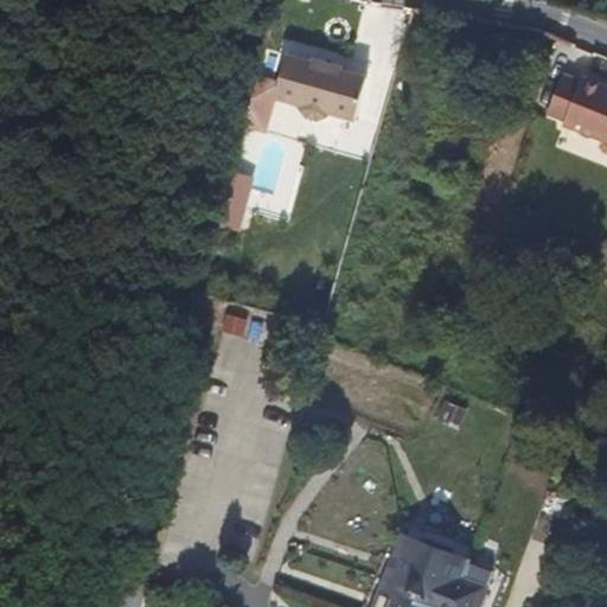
[(312,64),(286,57),(275,97),(300,104),(299,108),(306,117),(315,120),(326,116),(327,113),(352,121),(359,97),(359,76),(337,70),(338,68),(313,61),(312,64)]
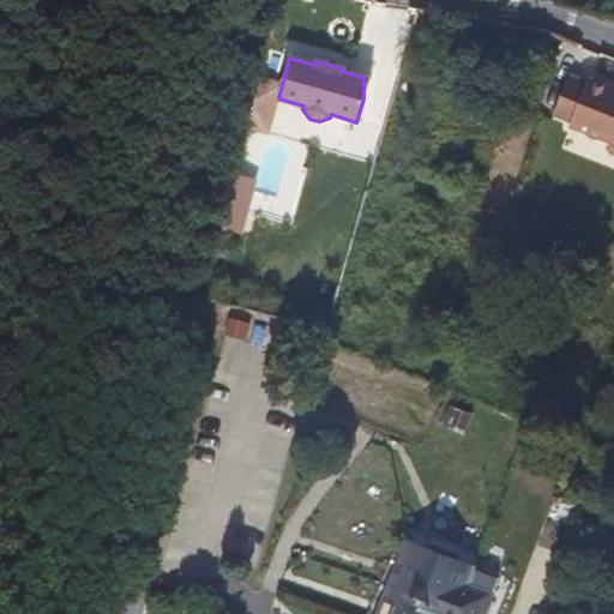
[(613,137),(613,82),(593,73),(589,78),(572,72),(555,109),(573,116),(572,121),(613,137)]
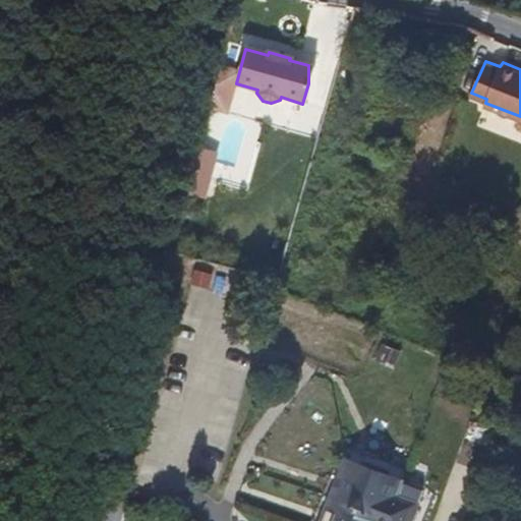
[(196,269),(192,285),(212,290),(216,274),(196,269)]
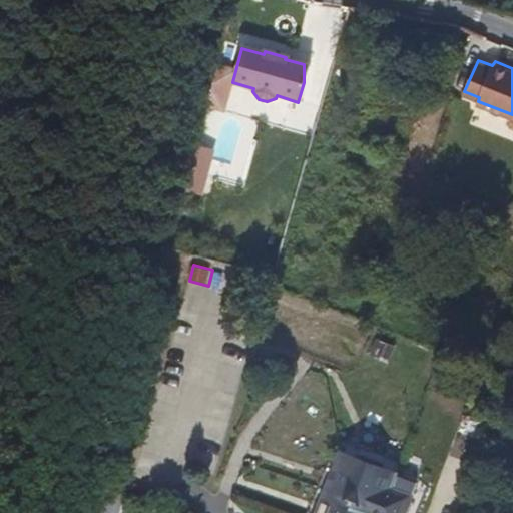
[(394,483),(395,478),(341,456),(317,512),(403,512),(412,491),(394,483)]
